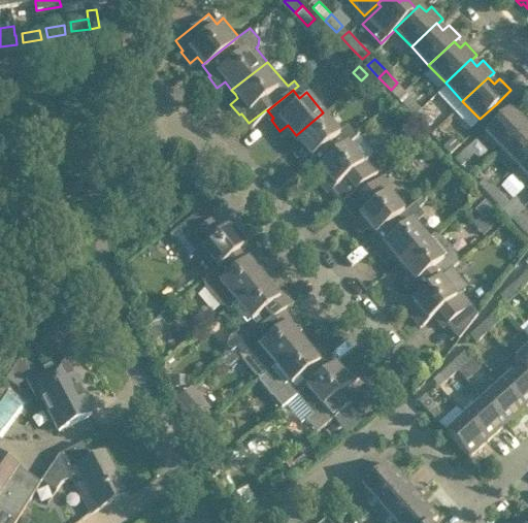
[(408,94),(401,101),(414,113),(420,106),(408,94)]
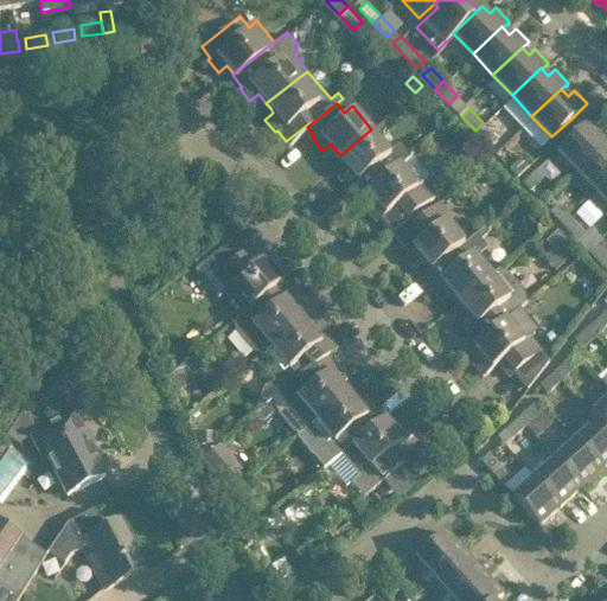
[(483,122),(475,130),(489,145),(497,138),(483,122)]
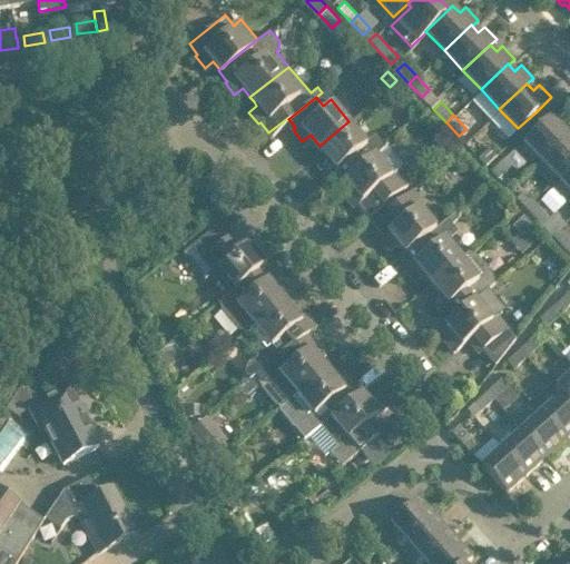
[(533,130),(517,146),(530,159),(536,154),(541,159),(568,134),(550,115),(533,130)]
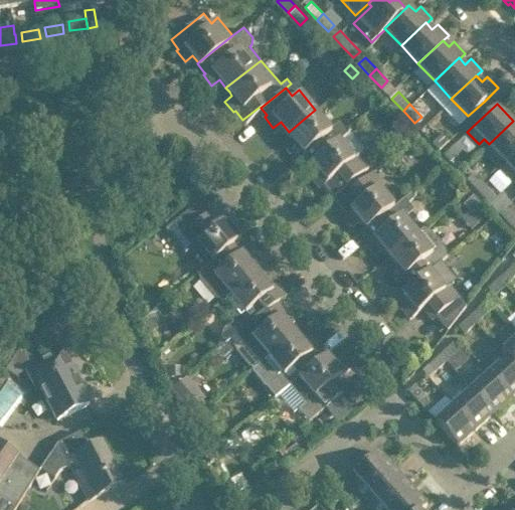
[(294,138),(286,144),(295,155),(297,154),(299,155),(301,158),(307,165),(312,161),(327,148),(338,138),(348,131),(342,124),(339,120),(329,128),(315,110),(289,132),(294,138)]
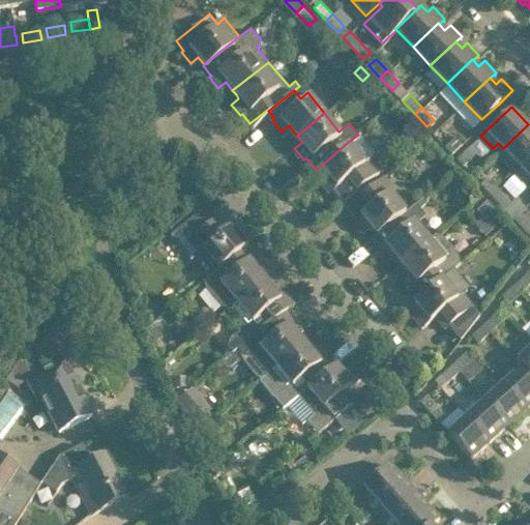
[(503,148),(497,153),(499,155),(510,167),(516,162),(521,166),(529,157),(529,126),(528,124),(503,148)]
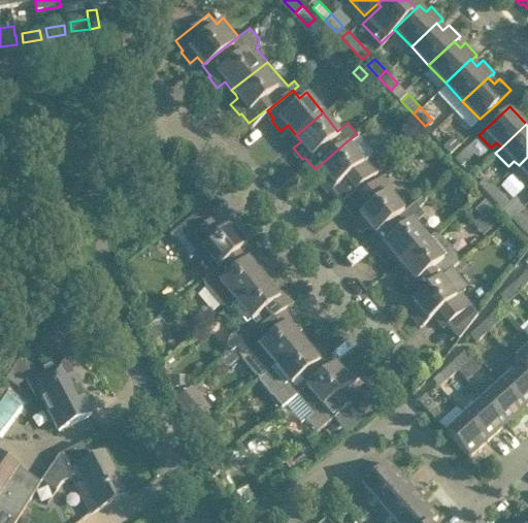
[(410,132),(408,137),(415,143),(424,135),(417,127),(410,132)]
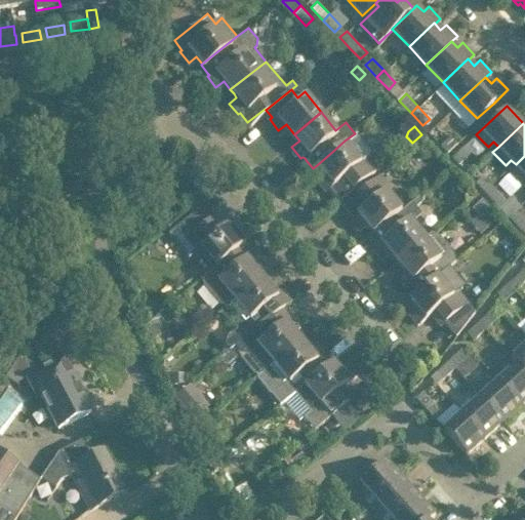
[(447,151),(459,138),(452,131),(440,143),(447,151)]
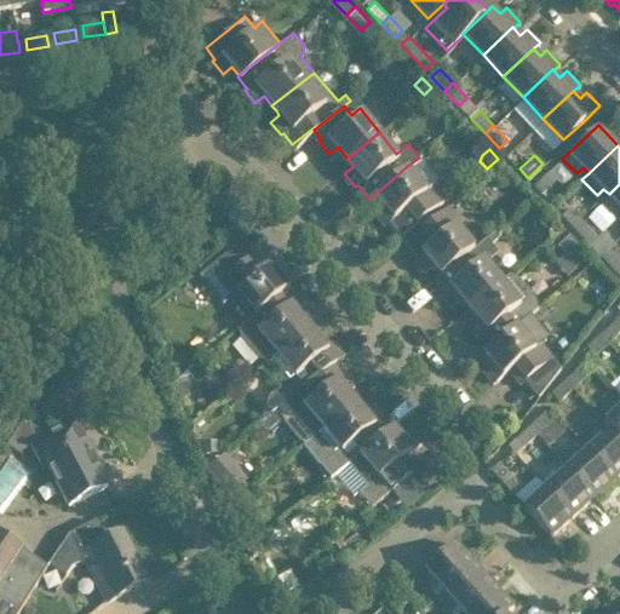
[(383,202),(373,210),(385,223),(386,222),(399,235),(442,199),(430,184),(438,177),(420,156),(419,158),(407,166),(375,194),(383,202)]
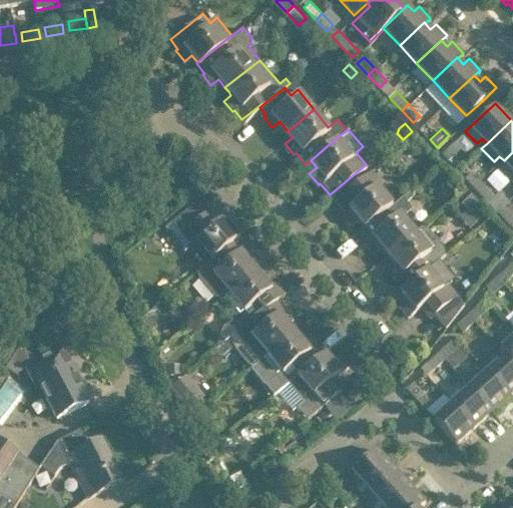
[(448,159),(460,147),(453,139),(441,151),(448,159)]
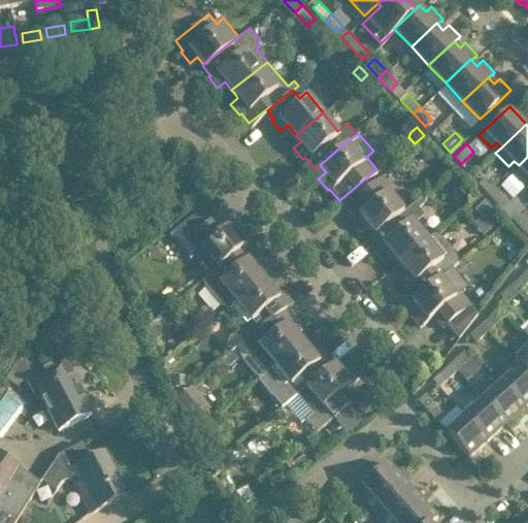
[(527,157),(519,165),(514,171),(525,184),(527,181),(527,157)]
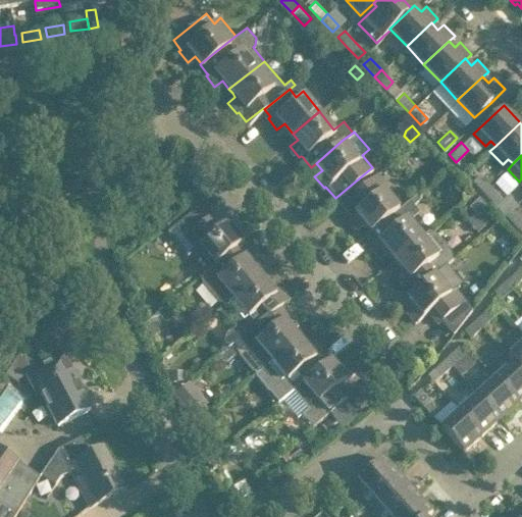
[(350,214),(348,216),(357,227),(364,221),(370,228),(371,229),(390,214),(399,207),(398,206),(383,189),(387,185),(377,172),(355,190),(362,198),(360,200),(363,204),(355,210),(350,214)]
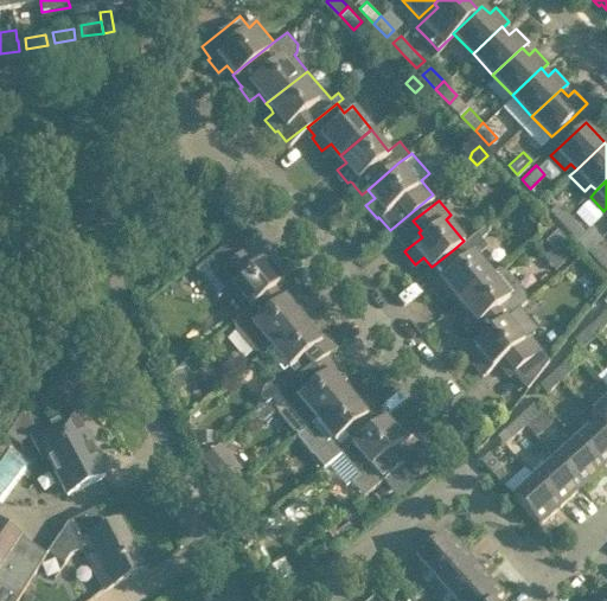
[(558,200),(550,209),(563,222),(572,215),(558,200)]
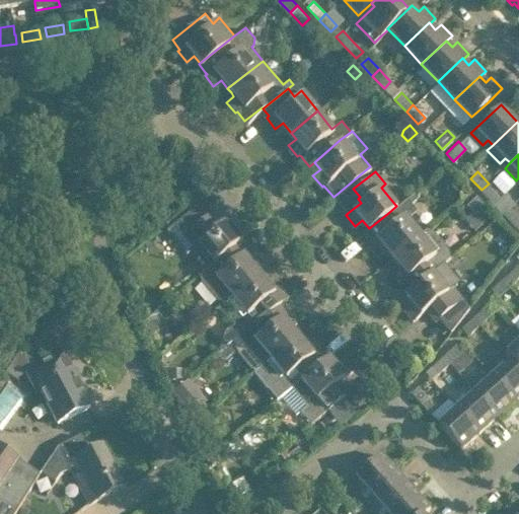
[(489,184),(482,190),(494,203),(500,196),(489,184)]
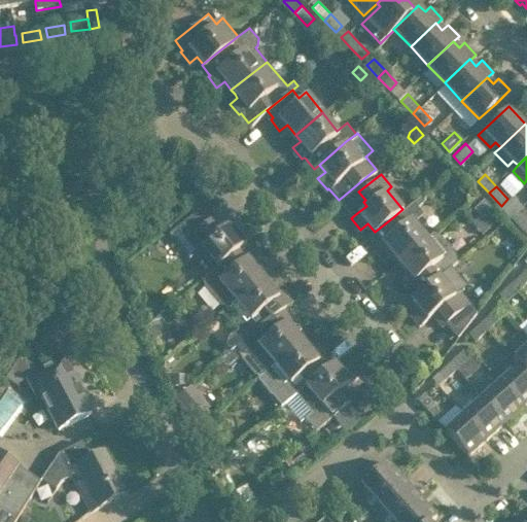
[(374,231),(369,236),(377,245),(375,247),(384,258),(391,252),(398,261),(425,238),(425,237),(412,221),(423,212),(417,206),(424,199),(420,194),(412,200),(401,208),(402,209),(394,216),(375,232),(374,231)]
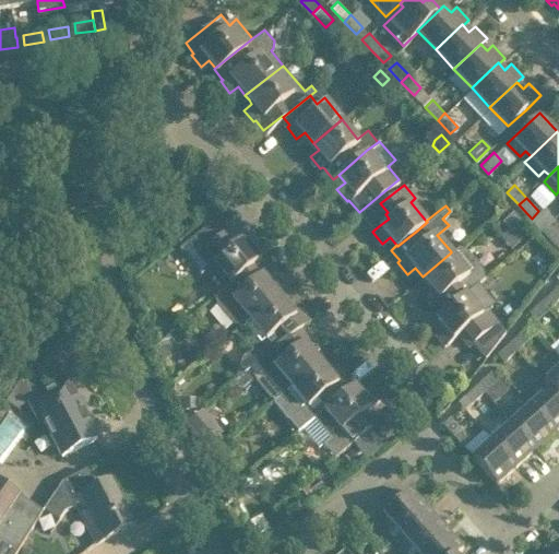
[(538,211),(532,219),(536,224),(544,216),(548,221),(555,214),(545,205),(544,207),(538,211)]
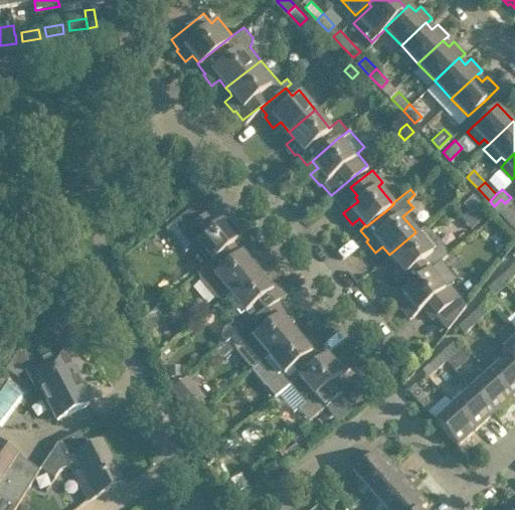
[(472,227),(483,216),(476,209),(483,202),(474,193),(464,203),(470,209),(462,216),(472,227)]
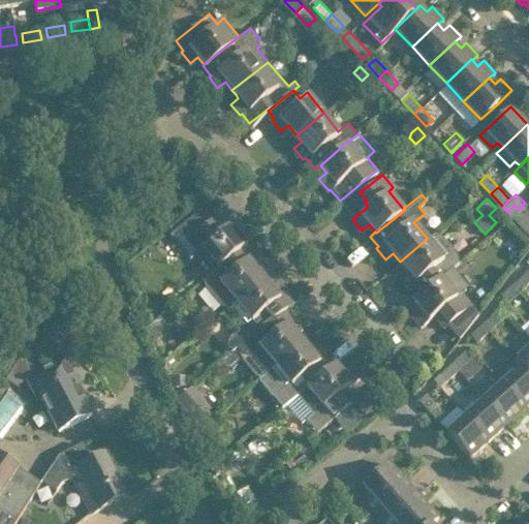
[(528,234),(528,233),(528,219),(519,209),(515,205),(507,212),(528,234)]
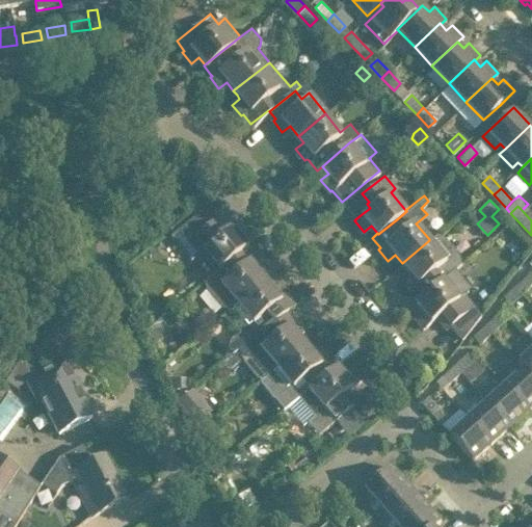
[(202,209),(171,234),(191,258),(197,254),(213,272),(219,267),(220,265),(221,266),(247,245),(248,244),(241,236),(248,230),(239,218),(236,221),(221,233),(211,221),(202,209)]
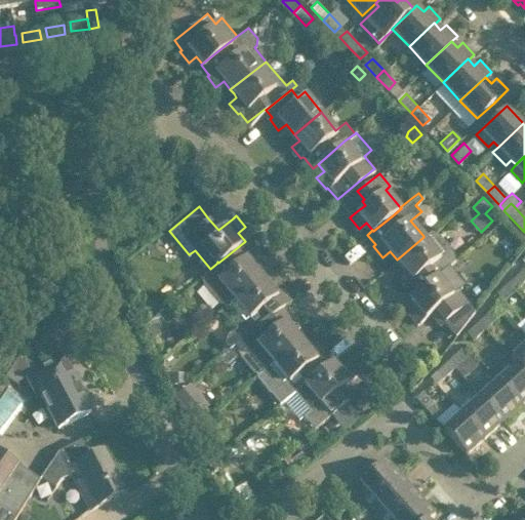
[(403,268),(396,274),(405,285),(407,283),(414,291),(449,264),(455,260),(453,251),(438,233),(431,230),(423,236),(423,237),(397,260),(403,268)]
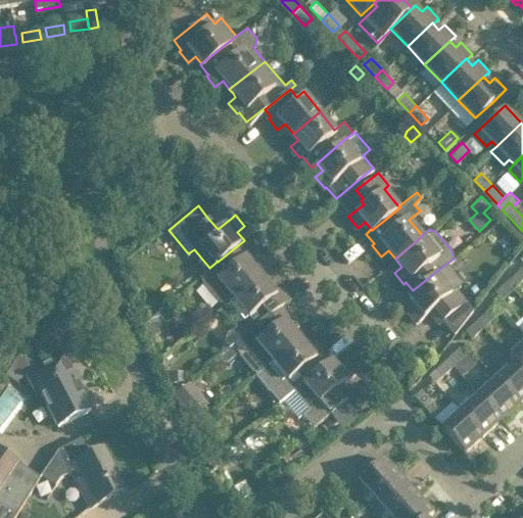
[(250,250),(243,241),(218,262),(217,261),(216,263),(209,268),(200,275),(203,282),(218,300),(224,303),(234,296),(262,274),(254,266),(262,260),(252,248),(250,250)]
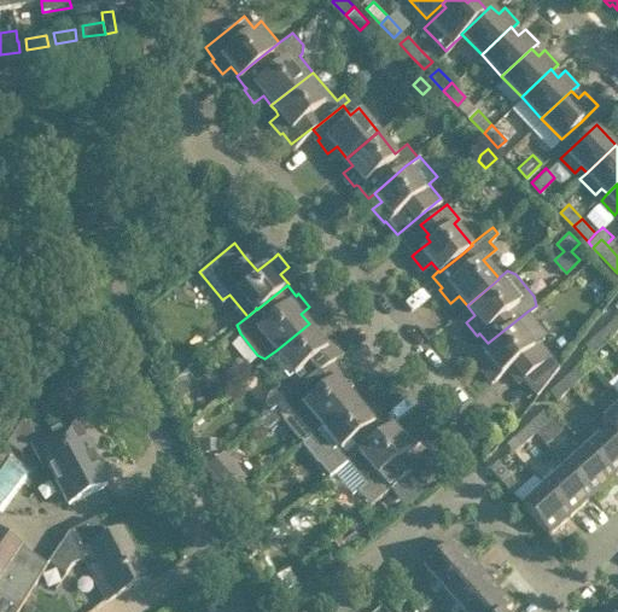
[(490,359),(481,366),(491,379),(501,372),(506,367),(513,362),(524,377),(537,392),(559,365),(551,355),(538,341),(547,333),(529,310),(517,320),(514,322),(488,343),(482,349),(482,350),(487,355),(490,359)]
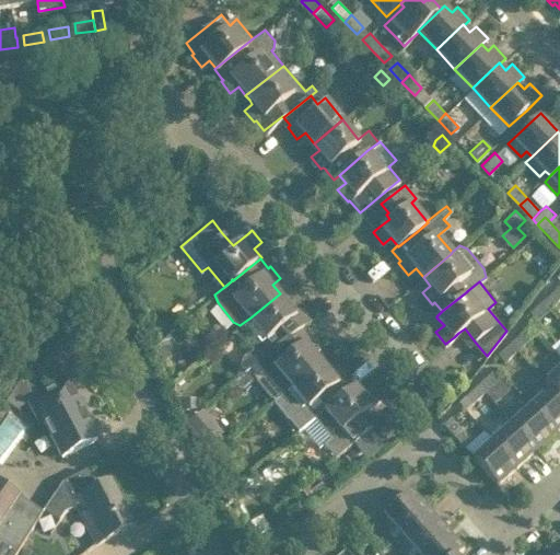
[(550,305),(559,297),(559,289),(557,286),(544,298),(550,305)]
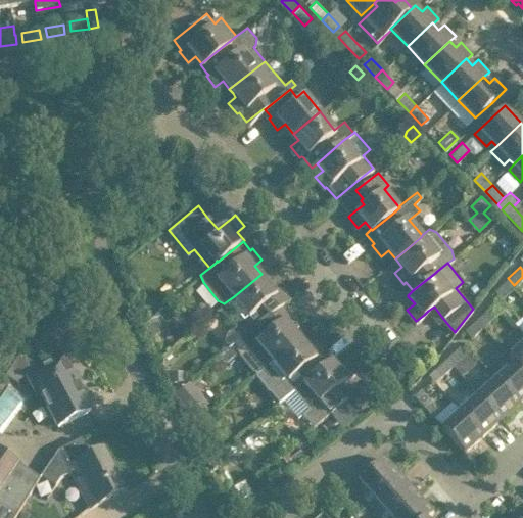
[(268,282),(262,274),(234,296),(224,303),(236,318),(234,326),(225,333),(225,341),(228,346),(256,325),(264,318),(265,319),(282,304),(290,297),(282,288),(285,286),(275,275),(268,282)]
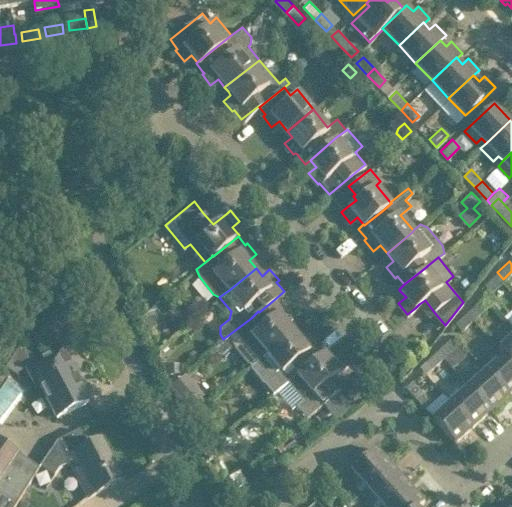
[(490,291),(503,279),(497,272),(484,284),(490,291)]
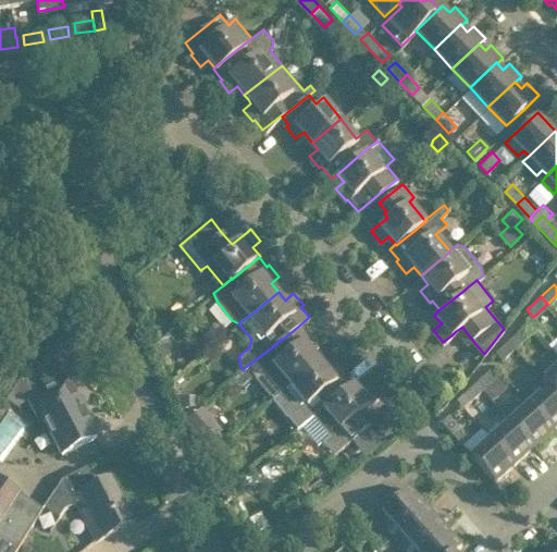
[(243,369),(232,379),(236,384),(254,370),(275,396),(291,383),(320,359),(313,351),(321,344),(311,332),(309,333),(300,324),(282,340),(281,339),(273,346),(243,369)]
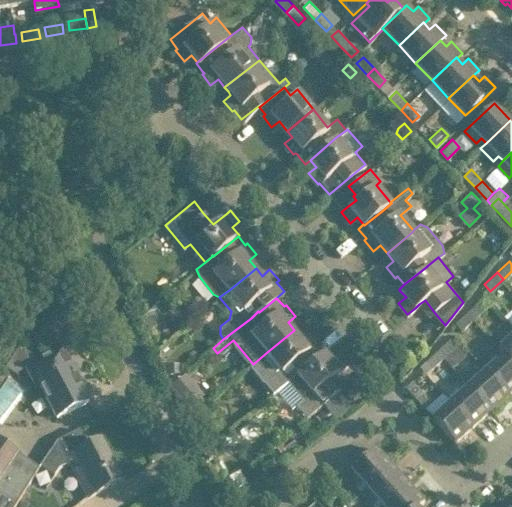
[(474,318),(486,307),(479,299),(467,310),(474,318)]
